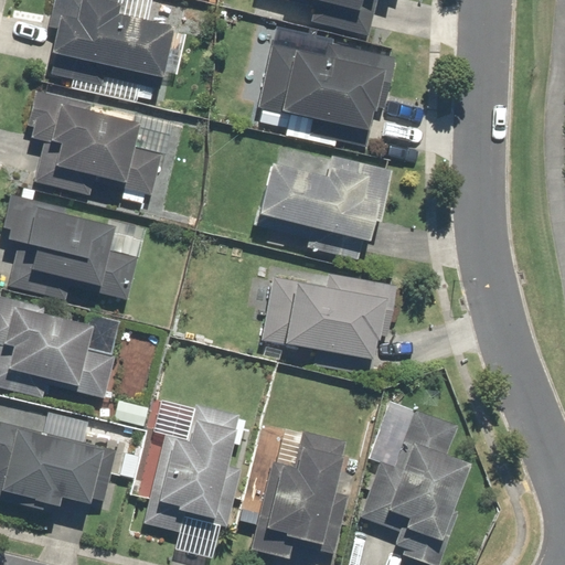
[(120,0),(54,0),(49,27),(54,28),(49,50),(160,76),(173,24),(118,11),(120,0)]
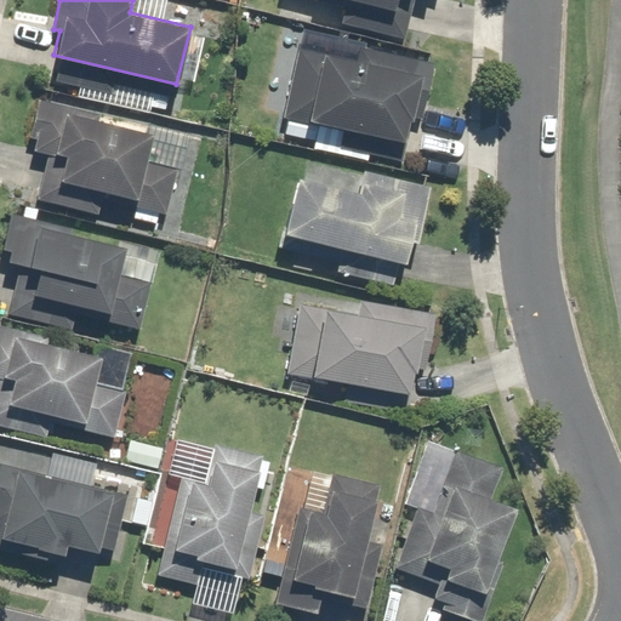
[(340,24),(405,39),(414,0),(314,0),(343,6),(340,24)]
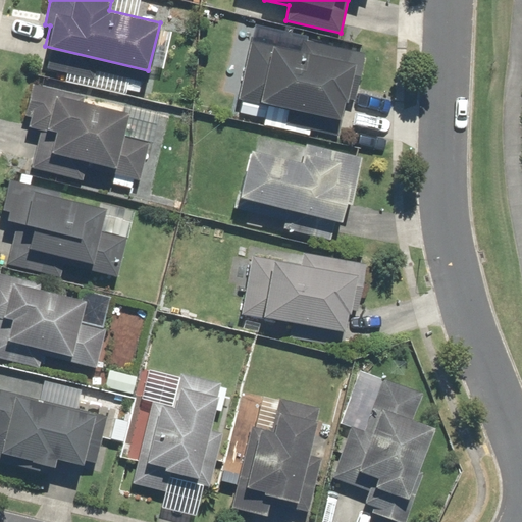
[(270,103),(338,118),(343,100),(355,103),(366,53),(303,39),(300,50),(252,39),(238,99),(242,100),(239,113),(266,119),(270,103)]
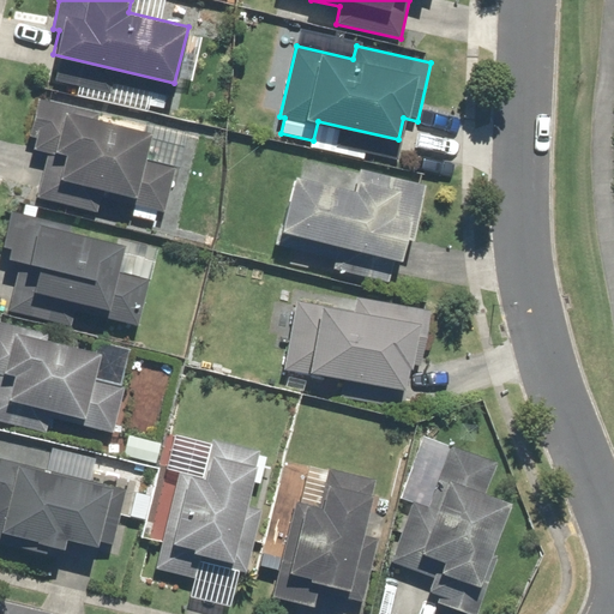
[(98,112),(36,97),(28,136),(35,137),(31,149),(46,152),(35,198),(36,198),(98,212),(103,192),(134,199),(133,204),(136,205),(132,217),(155,222),(157,210),(163,211),(174,164),(144,157),(151,131),(97,118),(98,112)]
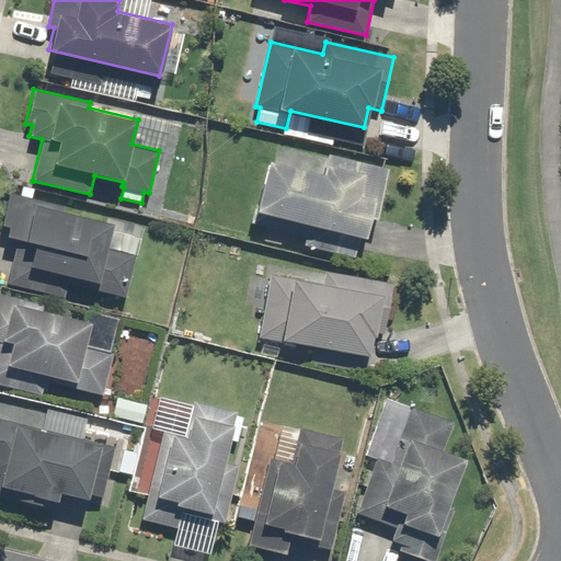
[(255,210),(365,236),(369,218),(377,219),(389,167),(329,153),(324,172),(267,159),(255,210)]
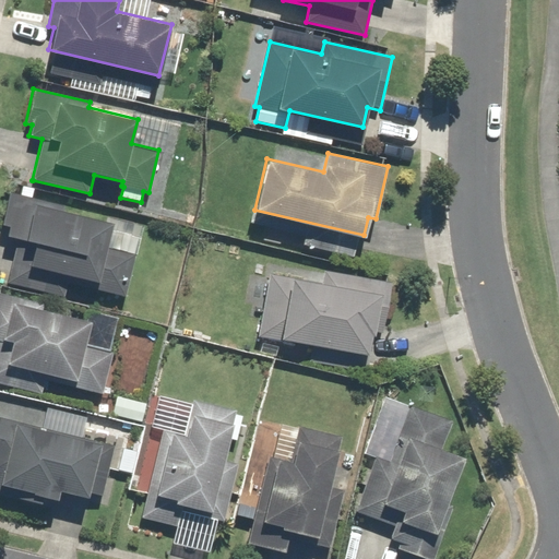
[(63,204),(8,191),(0,224),(8,226),(7,235),(18,237),(7,283),(66,297),(69,283),(126,296),(135,253),(107,247),(113,221),(62,209),(63,204)]
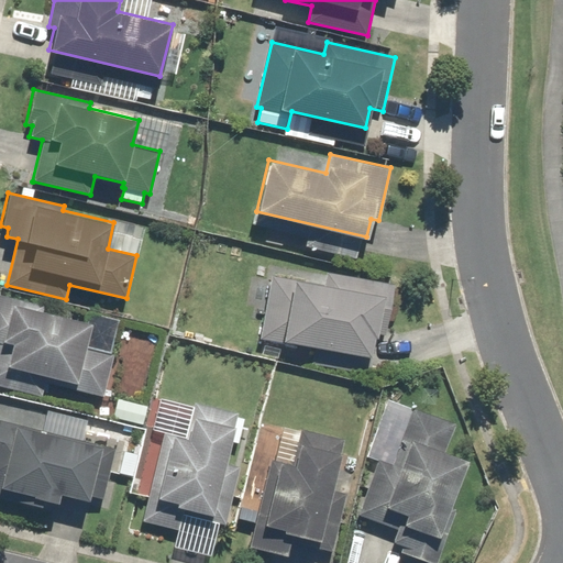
[(261,338),(374,356),(377,333),(386,335),(395,284),(326,273),(324,283),(272,274),(261,338)]
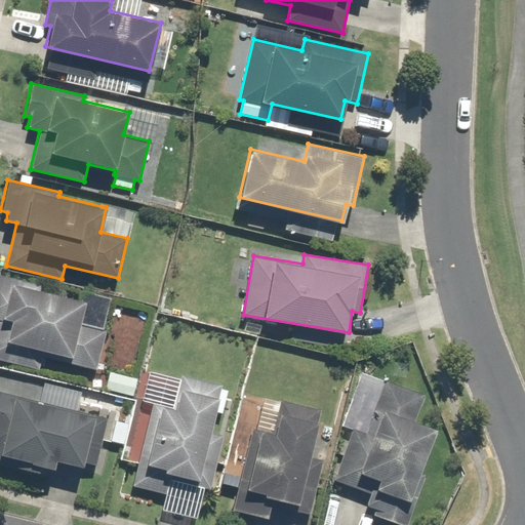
[(42,284),(0,274),(0,360),(41,370),(44,359),(96,371),(107,329),(80,323),(85,299),(41,289),(42,284)]
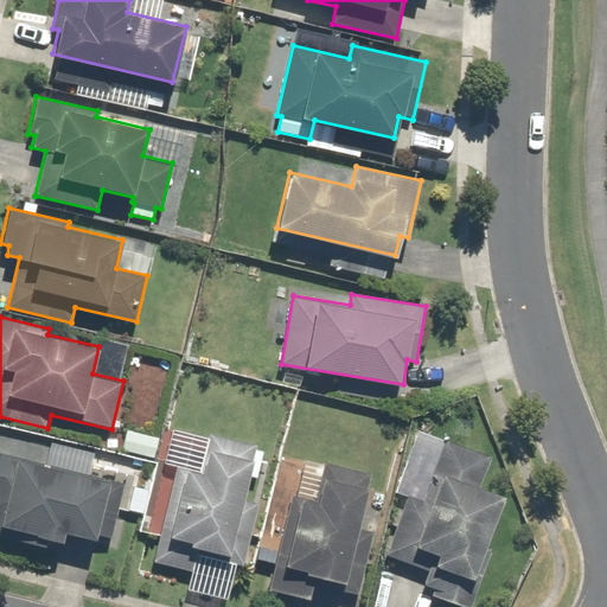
[(209,439),(164,428),(140,530),(159,535),(152,561),(192,570),(196,556),(246,567),(260,503),(243,499),(249,475),(259,478),(264,451),(256,448),(257,443),(211,433),(209,439)]
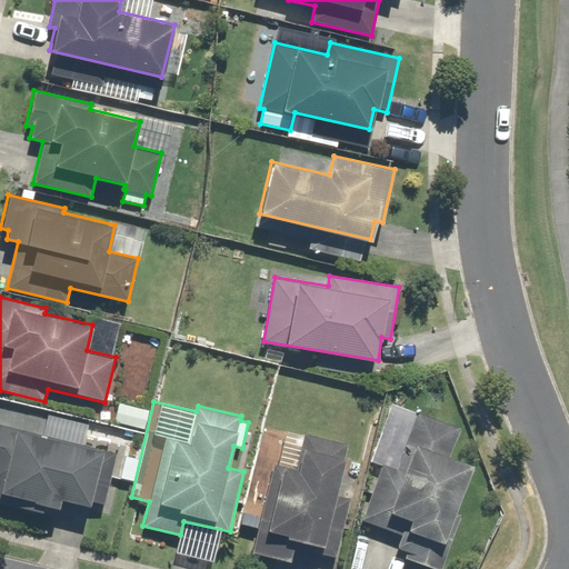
[(418,411),(392,401),(367,462),(381,468),(361,519),(383,529),(390,512),(408,519),(396,552),(437,568),(439,568),(461,513),(456,511),(475,463),(449,455),(460,428),(418,411)]
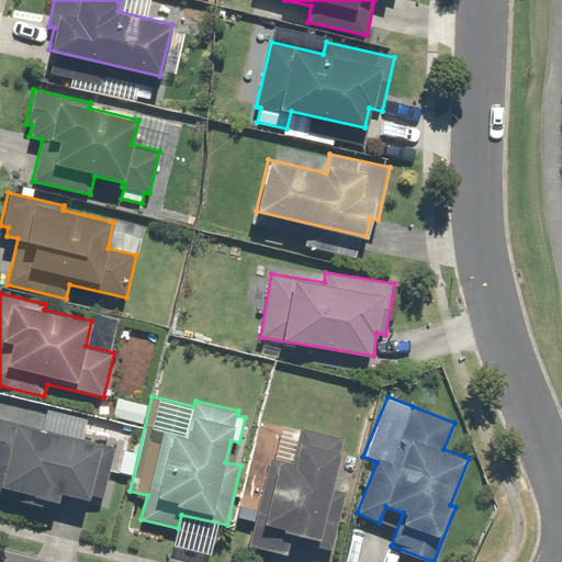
[(147,405),(117,398),(113,417),(143,425),(147,405)]
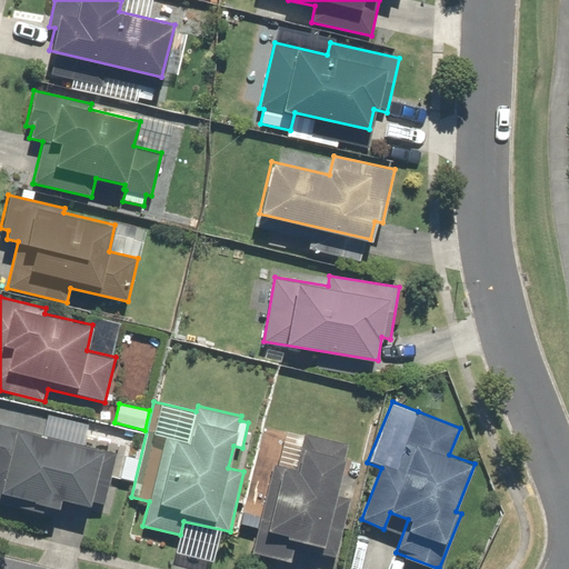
[(61,500),(90,507),(91,500),(106,503),(118,453),(0,425),(0,495),(59,509),(61,500)]
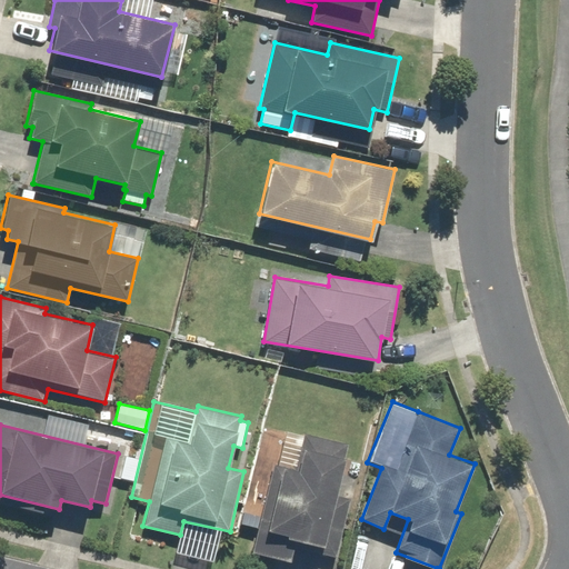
[(303,436),(263,428),(242,527),(257,529),(252,553),(289,560),(292,547),(338,557),(350,499),(336,496),(348,442),(303,432),(303,436)]
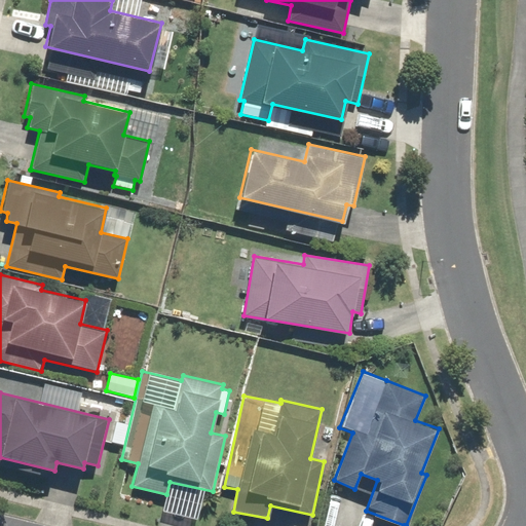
All buildings are outlined.
